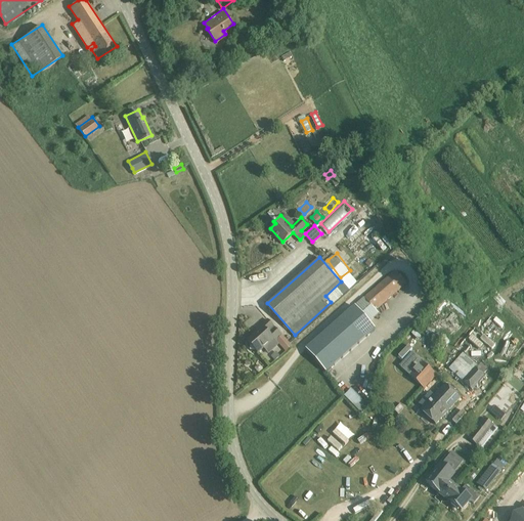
[(406,280),(396,268),(355,304),(368,319),(379,310),(377,307),(406,280)]
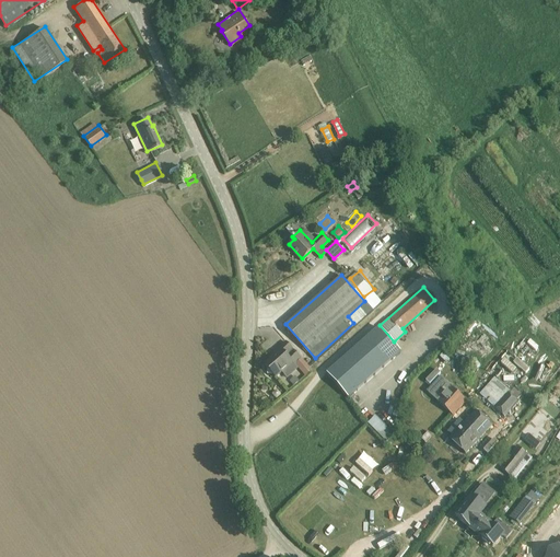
[(327,371),(349,395),(401,349),(394,341),(380,325),(327,371)]
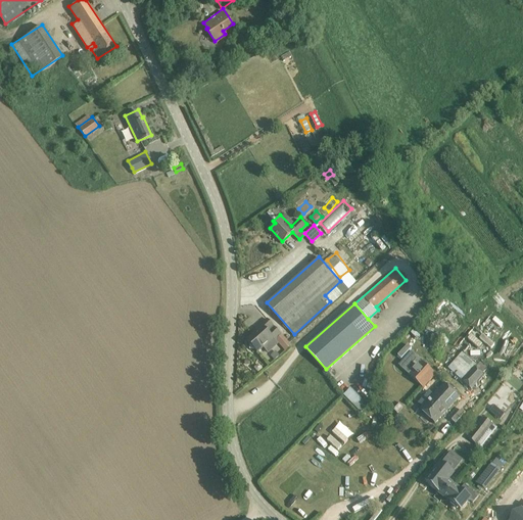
[(503,326),(507,322),(495,312),(492,316),(503,326)]
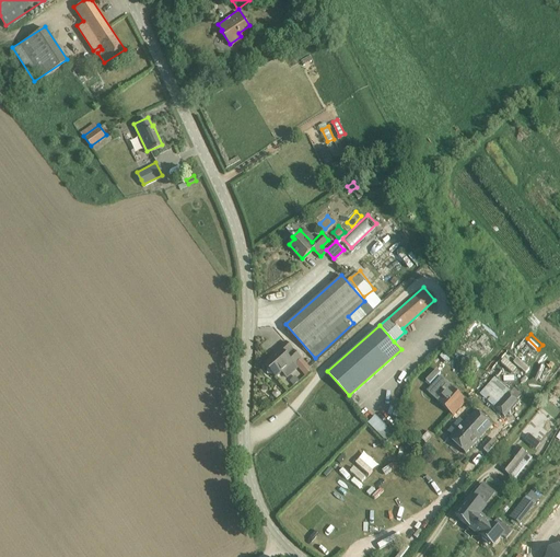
[(302,357),(294,348),(287,339),(280,346),(281,348),(265,363),(268,367),(267,371),(272,372),(276,375),(281,370),(283,372),(295,361),(302,357)]
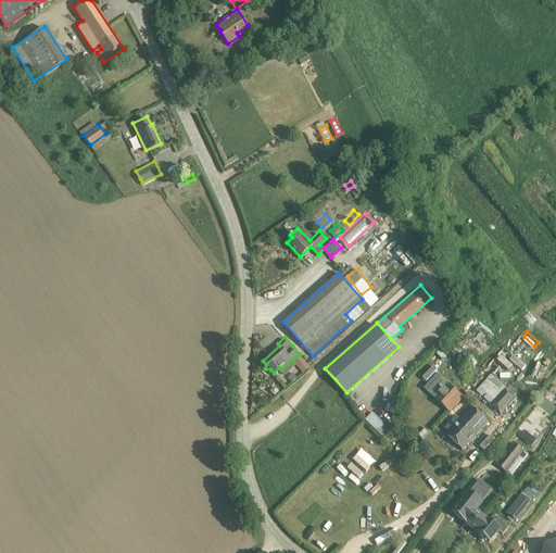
[(504,374),(520,346),(506,338),(496,356),(493,354),(488,364),(504,374)]
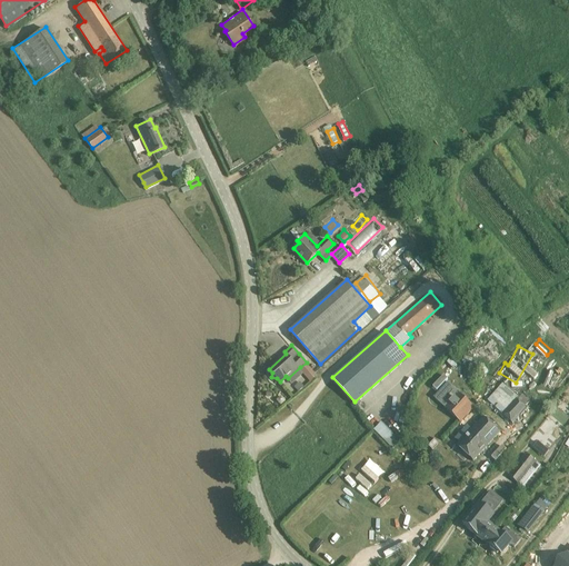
[(317,374),(307,363),(300,367),(311,379),(317,374)]
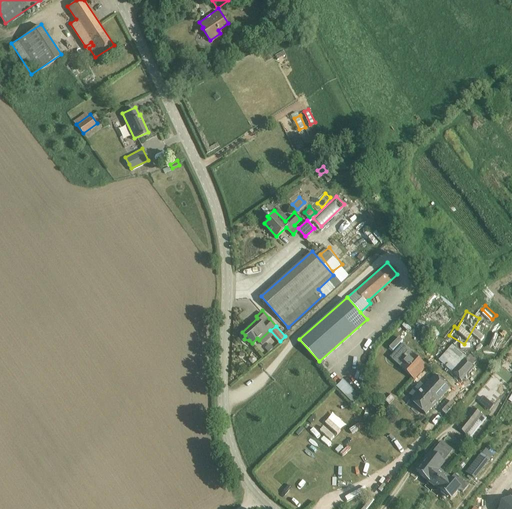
[(274,346),(270,341),(265,346),(269,350),(274,346)]
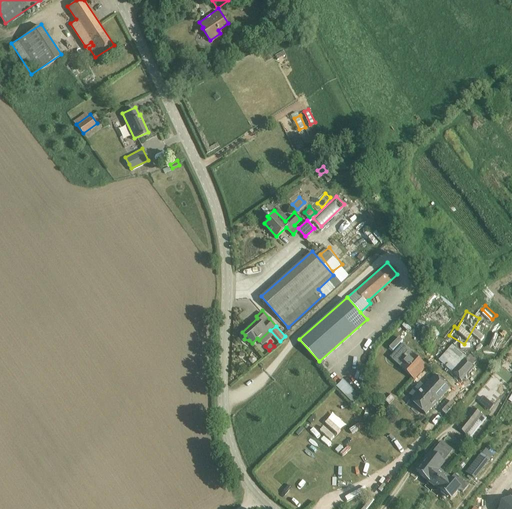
[(401,366),(402,365),(413,352),(414,352),(403,342),(390,356),(401,366)]
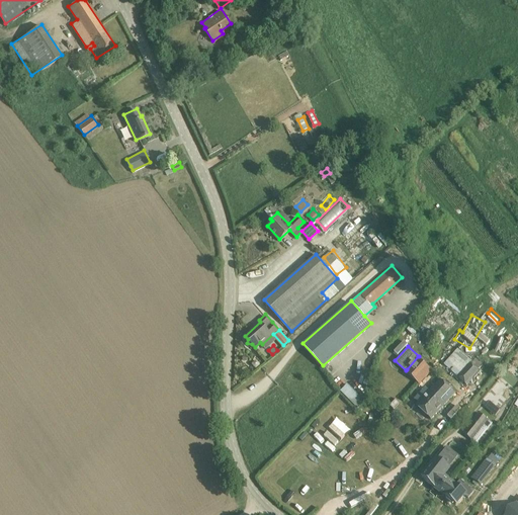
[(466,383),(481,369),(479,367),(483,363),(477,357),(475,359),(471,356),(470,358),(457,347),(444,361),(466,383)]
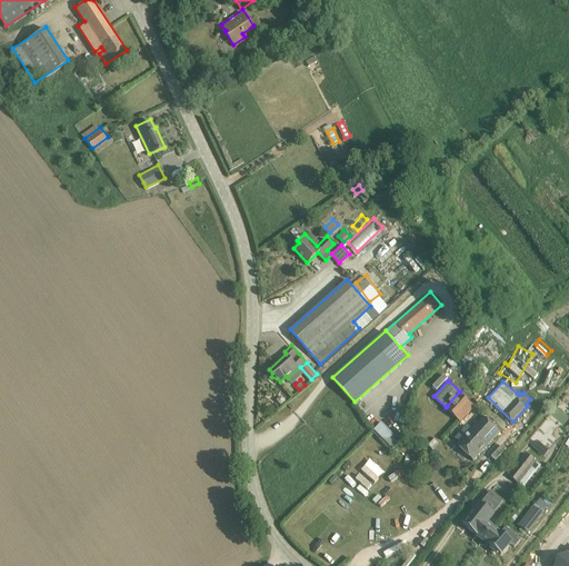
[(473,405),(459,391),(447,406),(461,418),(473,405)]
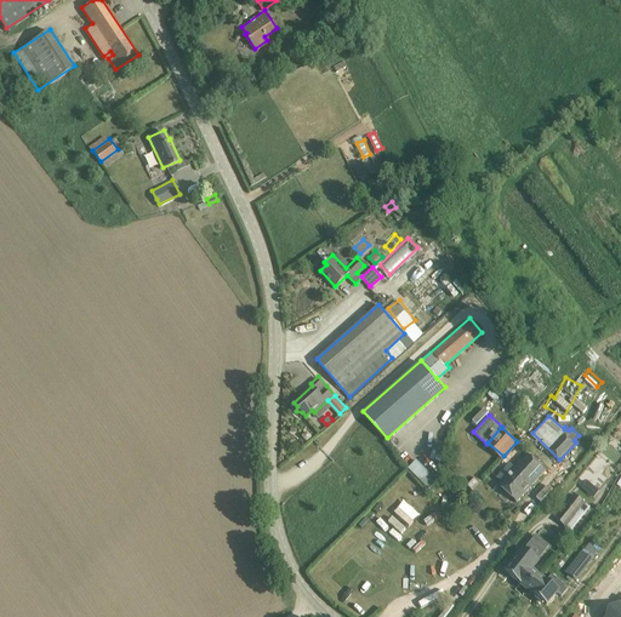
[(581,458),(594,444),(590,440),(576,455),(581,458)]
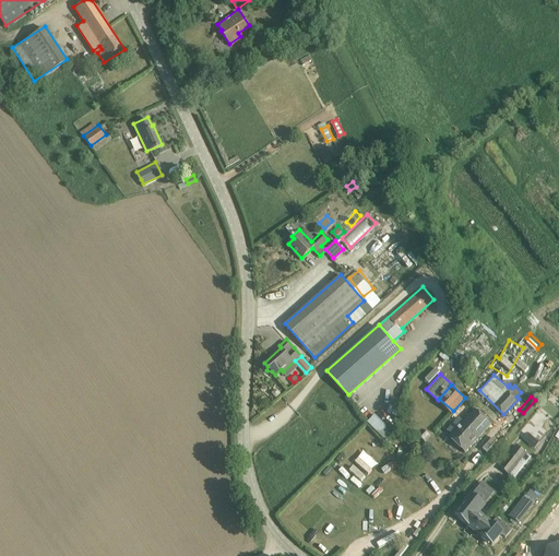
[(449,436),(465,450),(491,423),(476,407),(464,421),(459,416),(448,429),(452,433),(449,436)]
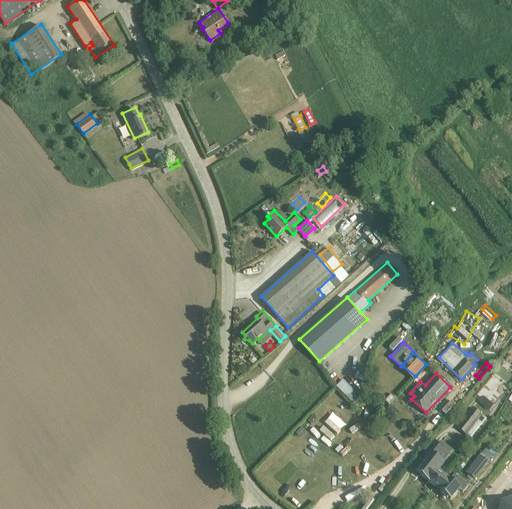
[(345,377),(338,384),(353,401),(361,394),(345,377)]
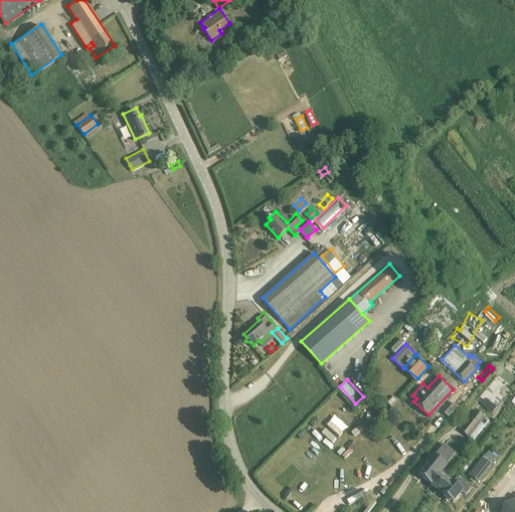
[(493,410),(503,398),(486,385),(477,397),(493,410)]
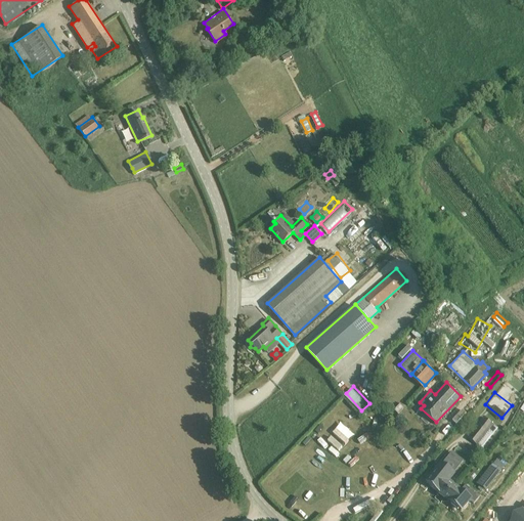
[(339,427),(350,417),(346,413),(340,418),(337,414),(331,419),(339,427)]
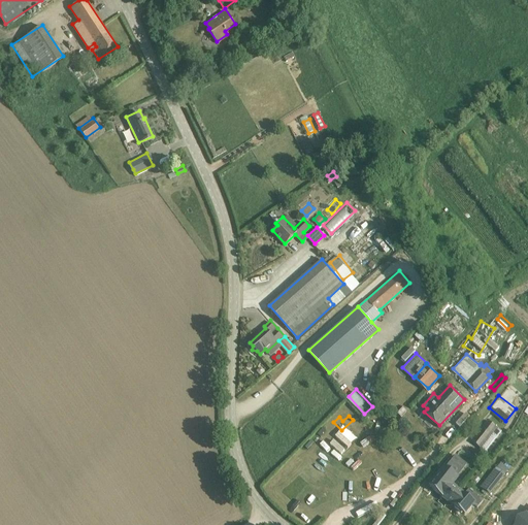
[(486,450),(502,429),(488,419),(472,439),(486,450)]
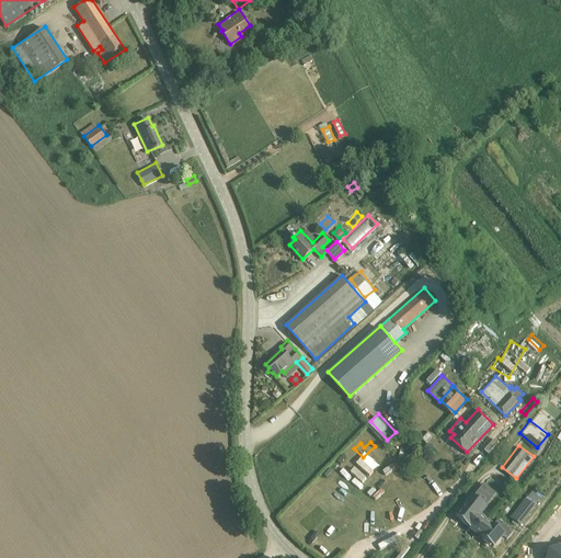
[(482,515),(479,513),(487,504),(474,494),(457,515),(470,525),(471,524),(474,526),(473,527),(472,530),(472,531),(473,532),(474,533),(487,519),(482,515)]
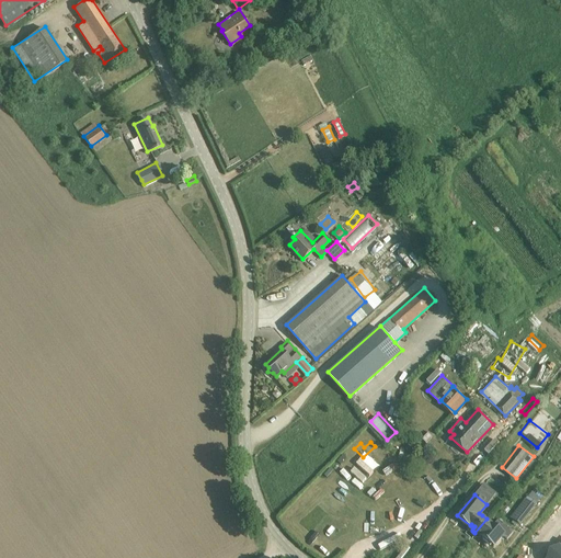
[(511,514),(519,522),(536,502),(527,496),(511,514)]
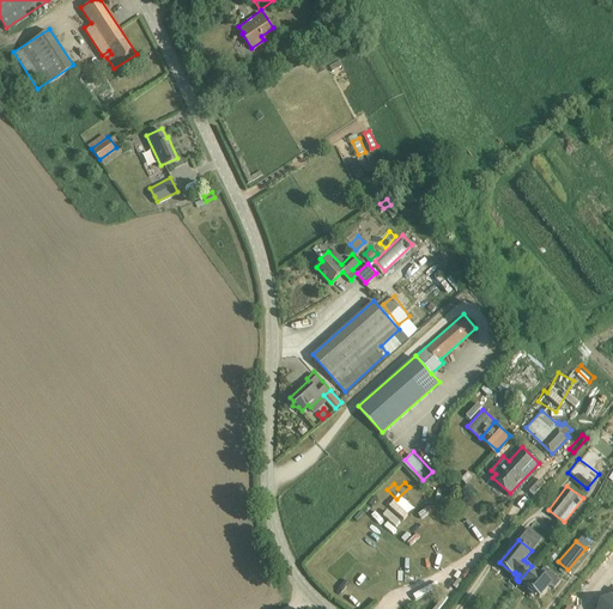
[(540,571),(539,571),(539,572),(532,566),(519,582),(520,583),(521,583),(523,582),(526,580),(529,584),(528,585),(540,595),(551,580),(545,576),(550,568),(545,565),(540,571)]
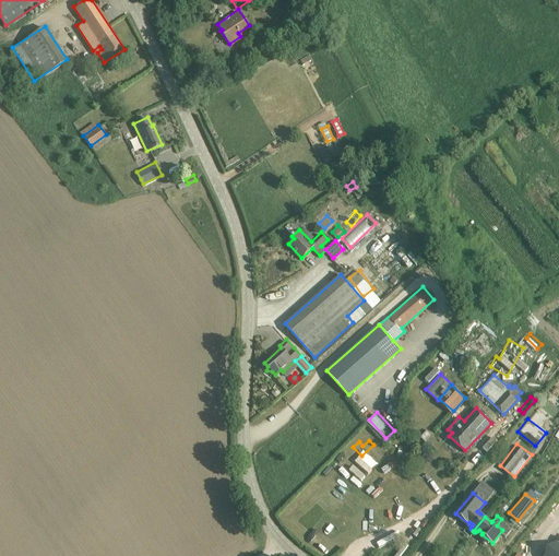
[(544,551),(538,555),(558,555),(558,546),(554,543),(546,552),(544,551)]
